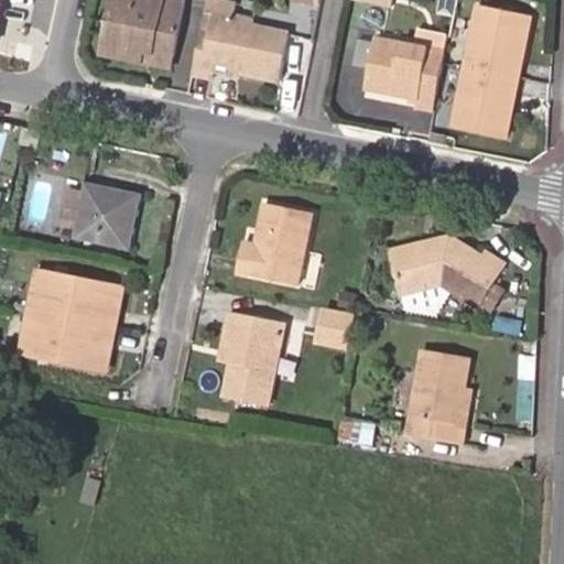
[(165,0),(114,0),(102,55),(141,63),(143,53),(171,58),(183,3),(165,0)]
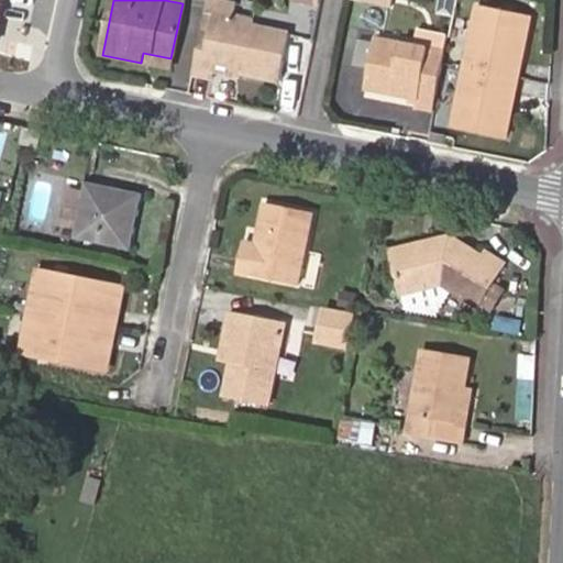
[(441,0),(441,13),(455,14),(456,0),(441,0)]
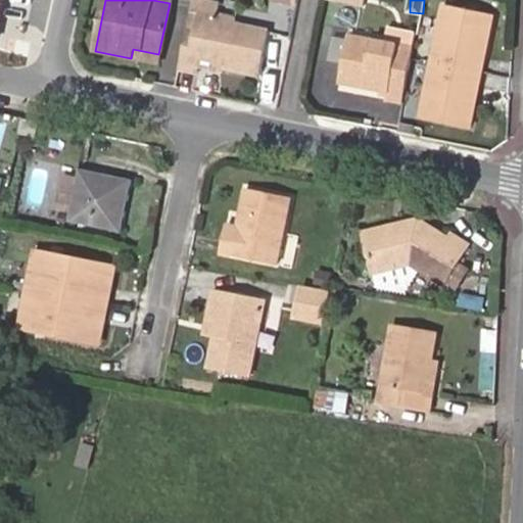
[(437,5),(427,61),(478,72),(488,15),(437,5)]
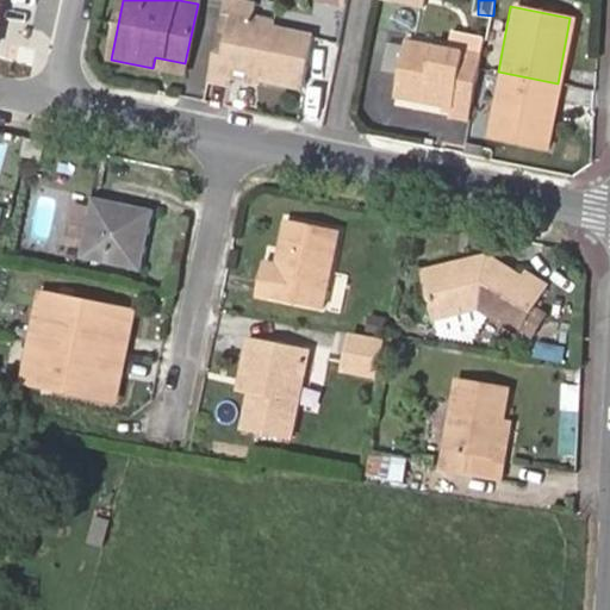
[(219,11),(215,36),(224,37),(229,13),(219,11)]
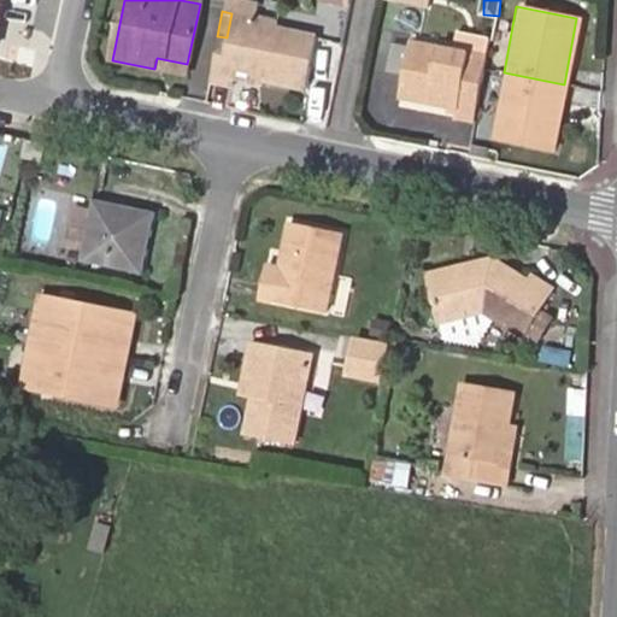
[(217,36),(207,80),(233,84),(235,71),(250,75),(263,77),(262,82),(306,90),(317,37),(277,30),(278,23),(231,13),(227,37),(217,36)]
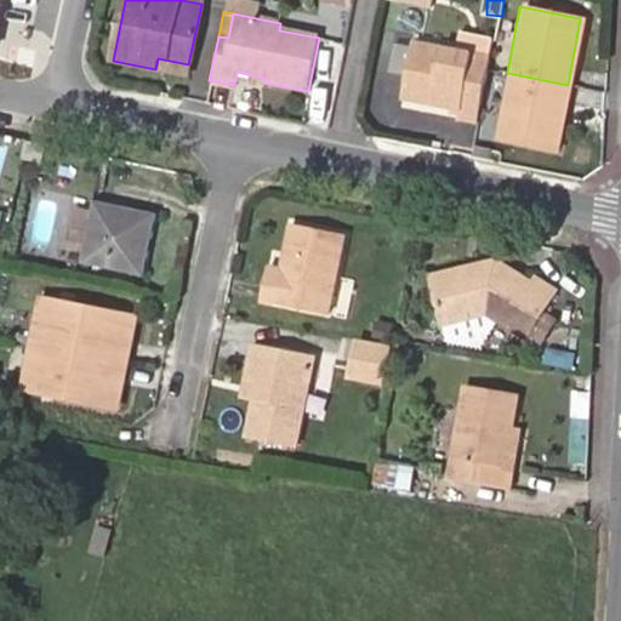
[(489,55),(493,36),(459,30),(455,49),(489,55)]
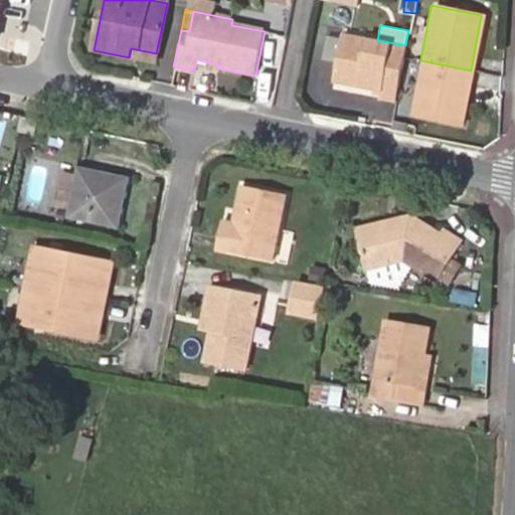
[(377,97),(394,100),(405,45),(377,40),(340,33),(330,79),(370,89),(378,90),(377,95),(377,97)]
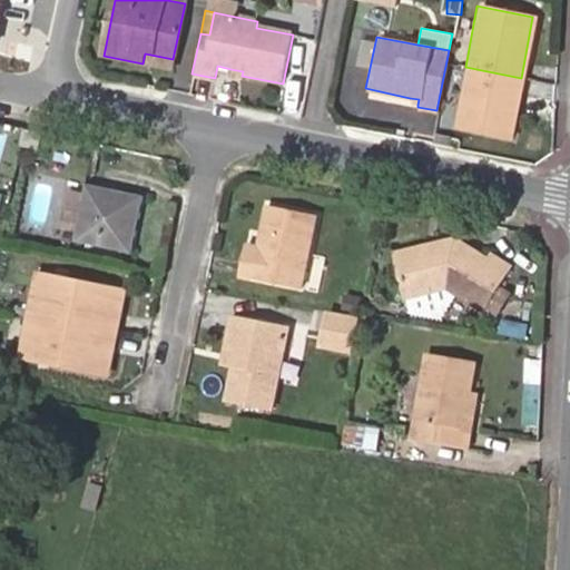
[(145,53),(143,64),(170,69),(173,59),(145,53)]
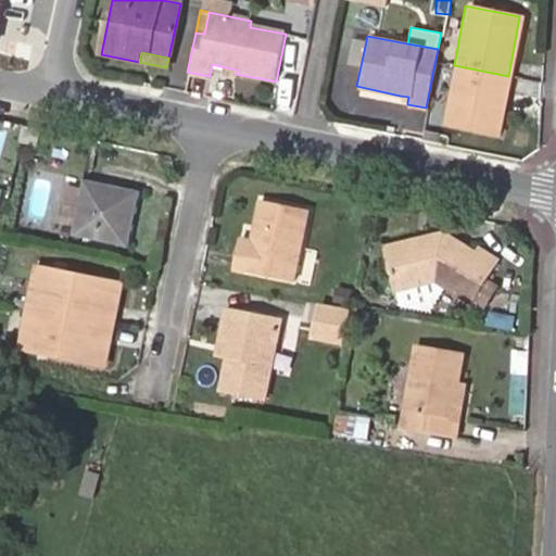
[(508,76),(454,65),(443,122),(497,133),(508,76)]
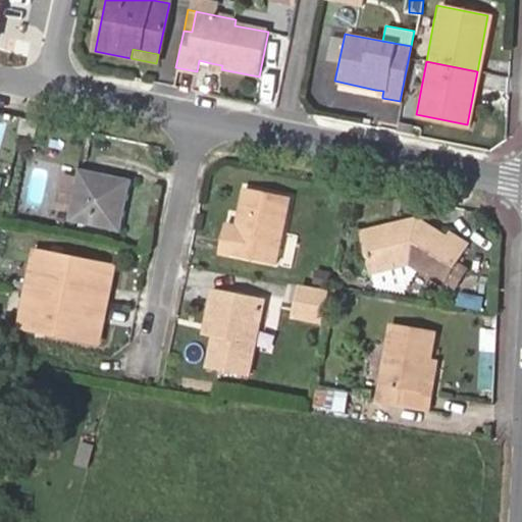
[(36,122),(18,118),(15,135),(33,138),(36,122)]
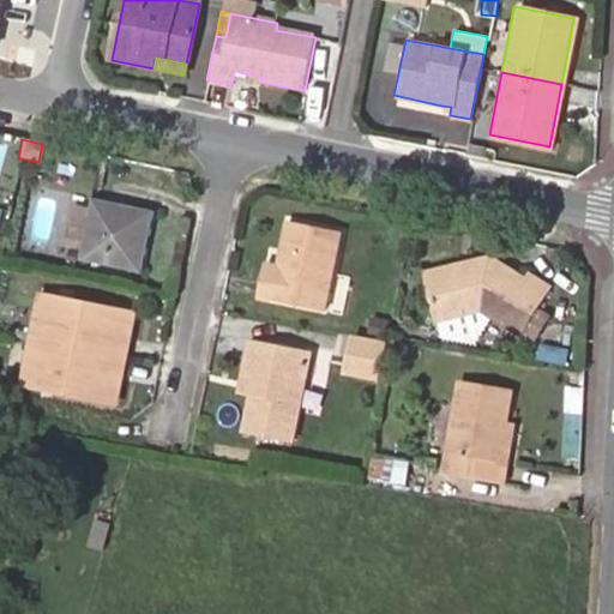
[(138,234),(144,235),(150,210),(89,198),(76,259),(138,272),(143,245),(136,244),(138,234)]
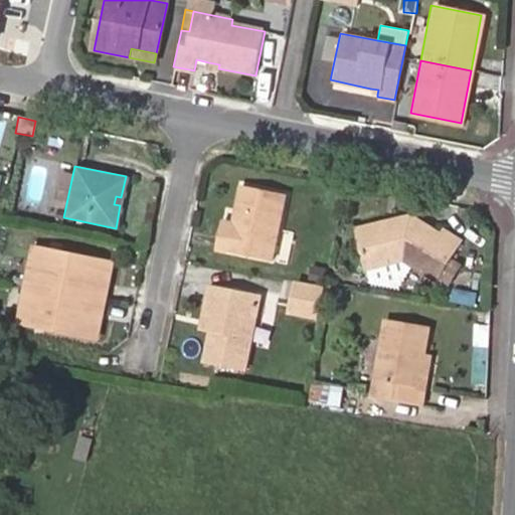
[(237,185),(230,223),(229,227),(225,232),(218,231),(214,251),(270,262),(283,194),(237,185)]
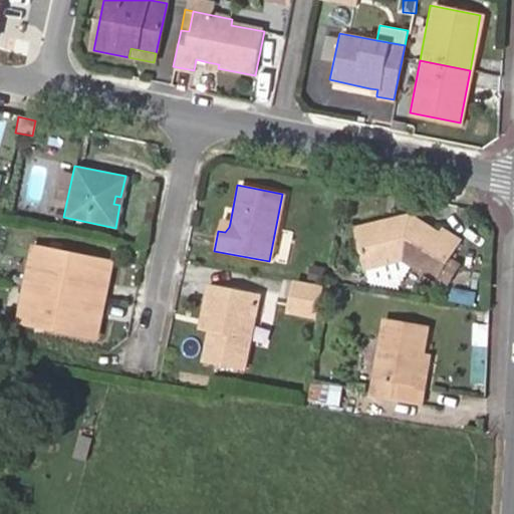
[(407,216),(395,219),(397,224),(388,227),(381,223),(355,229),(361,252),(371,249),(375,265),(401,259),(413,266),(434,279),(435,278),(446,285),(458,266),(447,259),(459,239),(444,229),(440,234),(438,235),(407,216)]
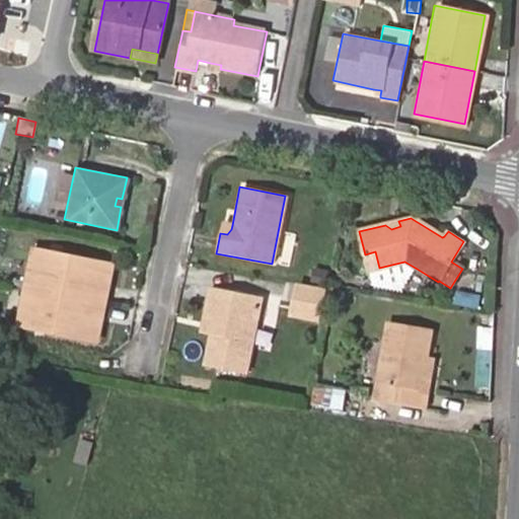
[(400,226),(398,221),(385,225),(391,229),(400,226)]
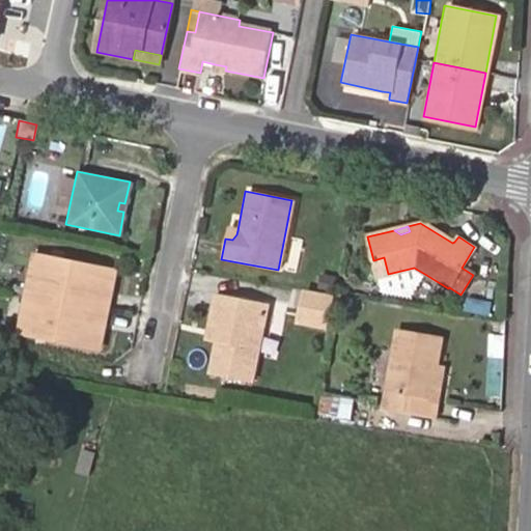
[(236,234),(238,230),(226,228),(225,239),(232,240),(236,234)]
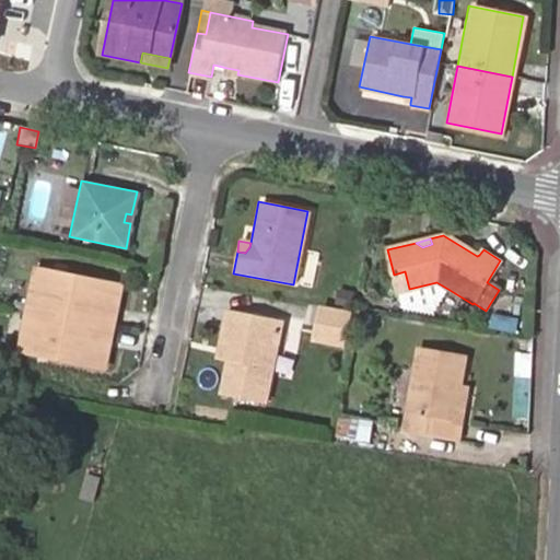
[(36,269),(28,308),(114,324),(121,286),(36,269)]
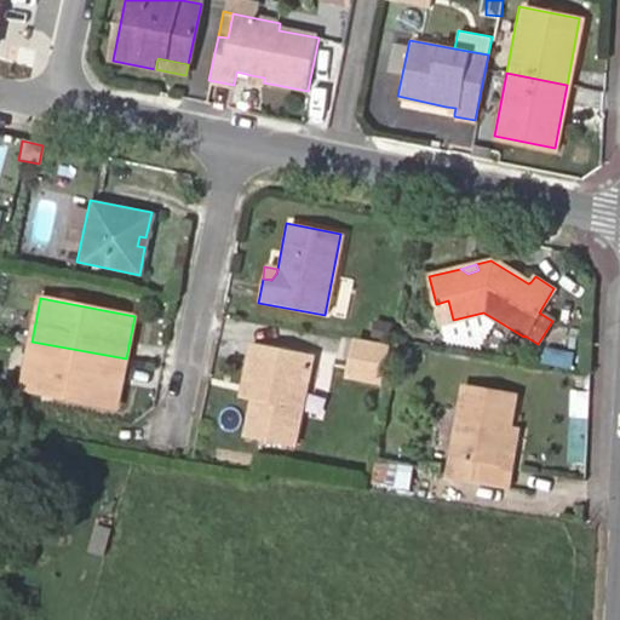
[(441,323),(453,320),(448,300),(436,304),(441,323)]
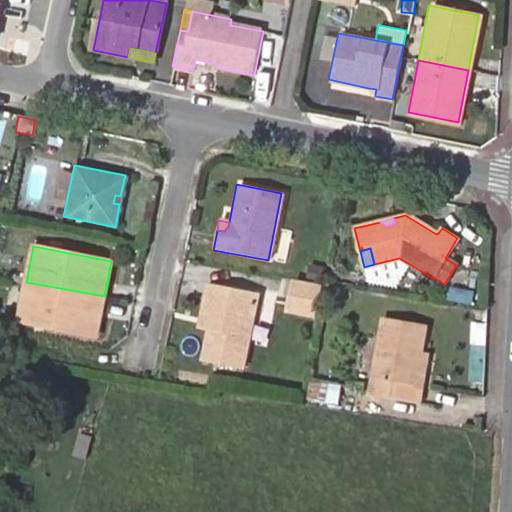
[(397,287),(411,265),(399,258),(374,264),(364,267),(368,282),(397,287)]
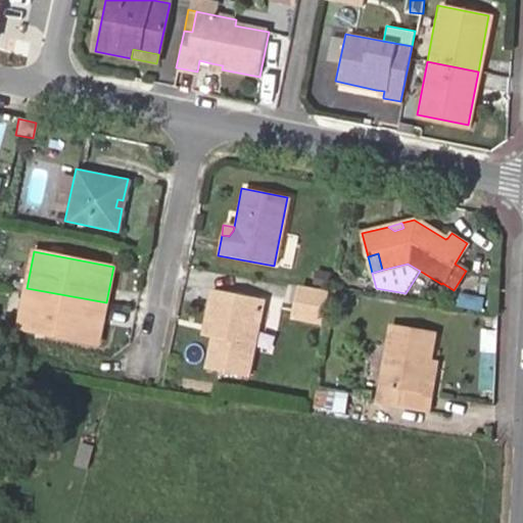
[(326,289),(329,274),(315,271),(312,286),(326,289)]
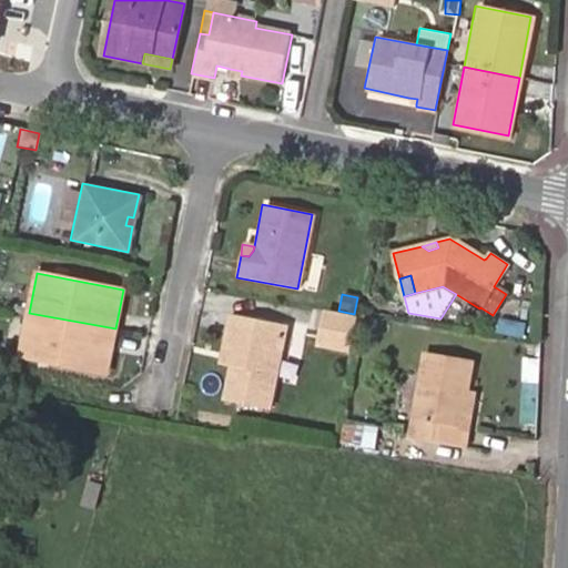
[(115,328),(29,313),(21,353),(107,368),(115,328)]
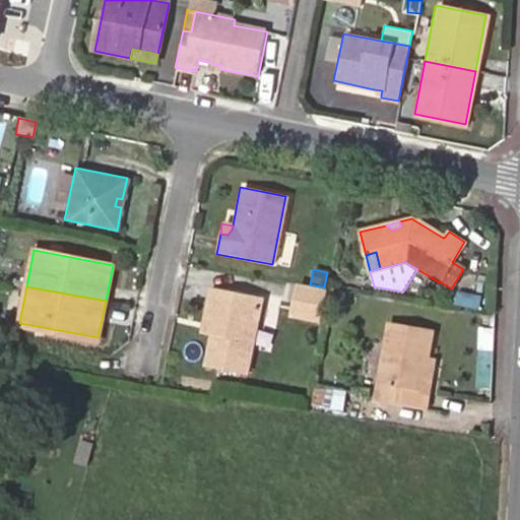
[(327,291),(303,286),(297,317),(322,322),(327,291)]
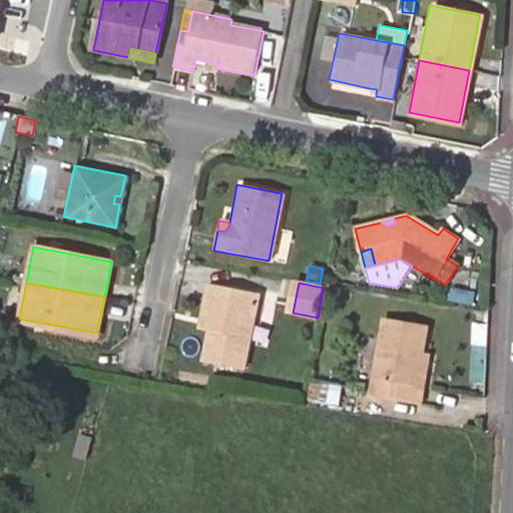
[(211,321),(209,330),(203,361),(243,369),(259,293),(207,284),(204,301),(209,303),(206,320),(211,321)]
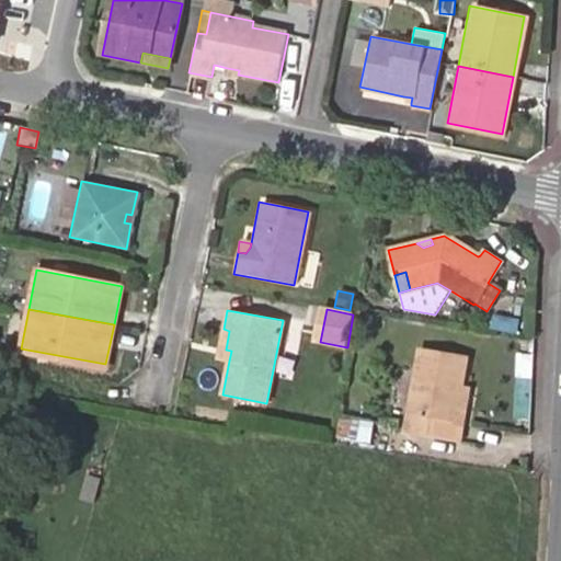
[(495,315),(493,328),(519,332),(522,319),(495,315)]
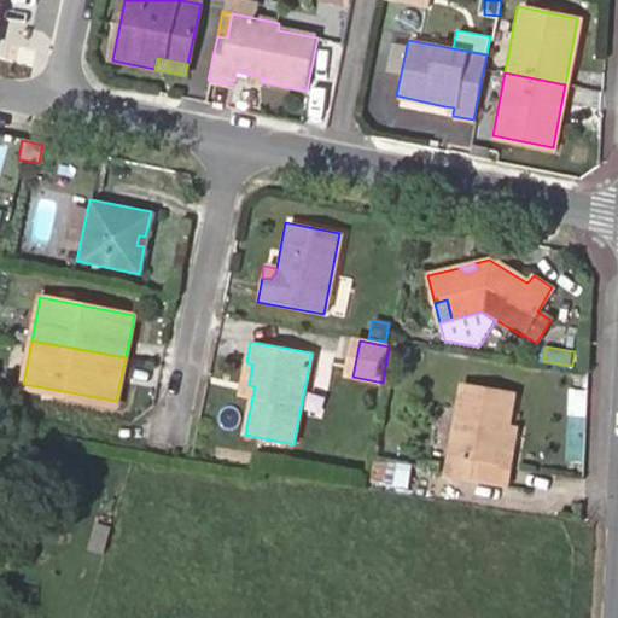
[(240,395),(252,397),(255,386),(249,385),(252,365),(246,362),(240,395)]
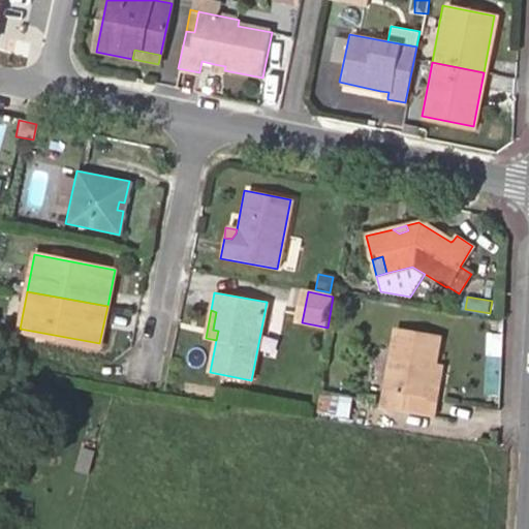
[(429,399),(434,366),(439,338),(394,330),(380,406),(434,415),(437,400),(429,399)]
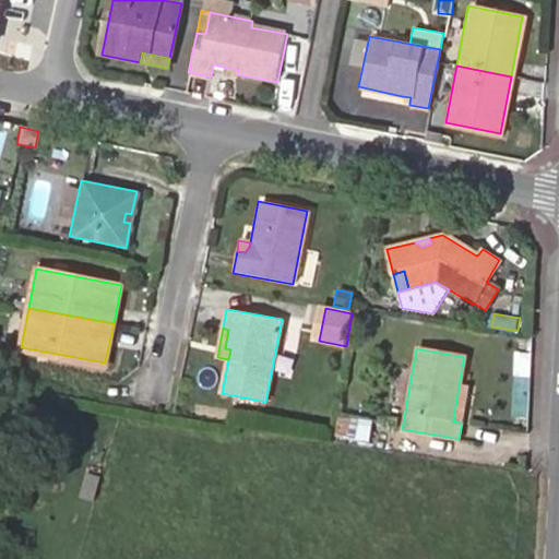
[(467,389),(459,387),(453,421),(462,423),(467,389)]
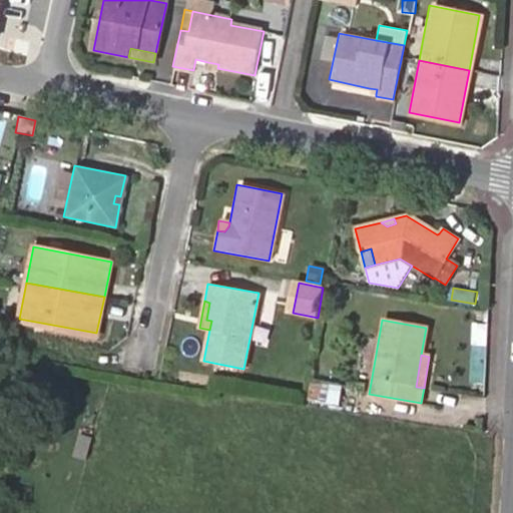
[(326,386),(312,383),(310,400),(323,402),(326,386)]
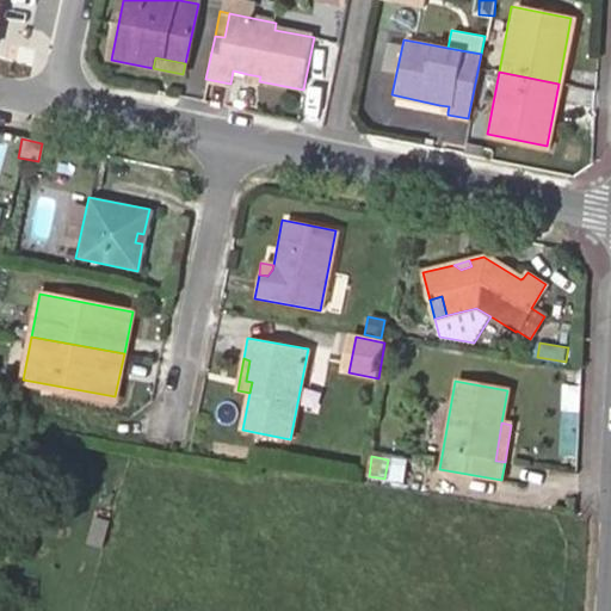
[(97,516),(88,543),(106,548),(115,520),(97,516)]
